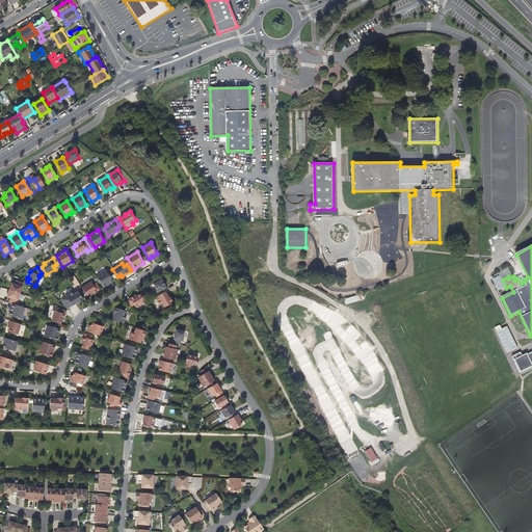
[(106,270),(96,276),(103,288),(113,282),(106,270)]
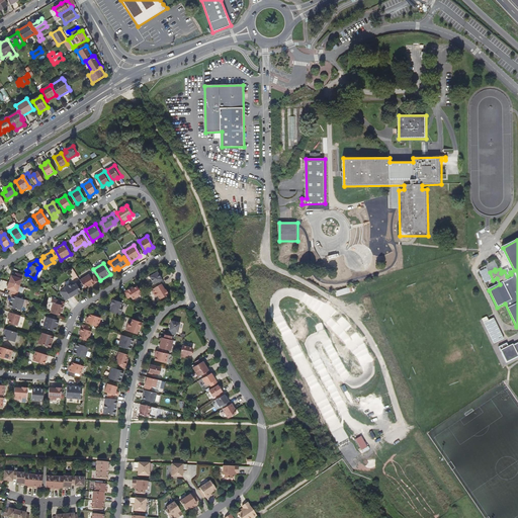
[(161,284),(163,282),(157,272),(149,277),(154,284),(155,283),(157,286),(161,284)]
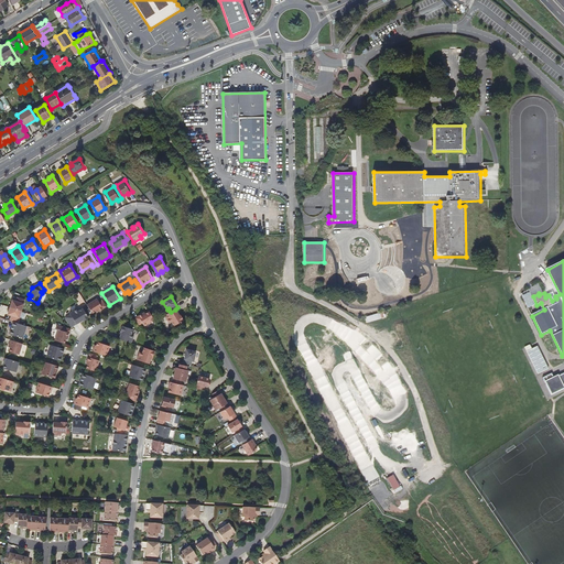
[(15,301),(11,316),(14,317),(13,321),(21,323),(28,302),(20,299),(19,302),(15,301)]
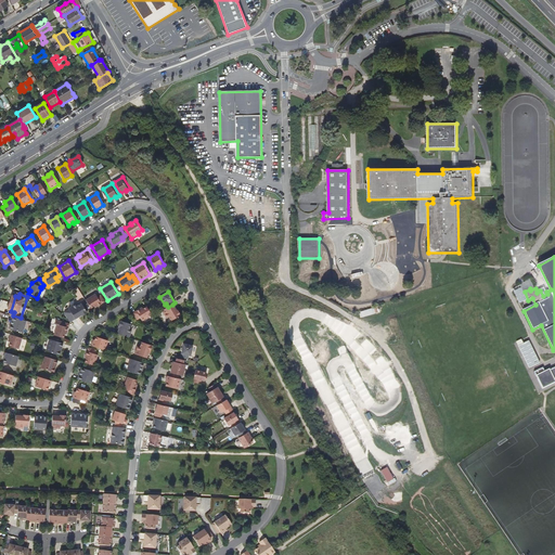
[(86,300),(90,309),(94,307),(95,308),(104,302),(102,298),(100,295),(97,297),(95,294),(86,300)]
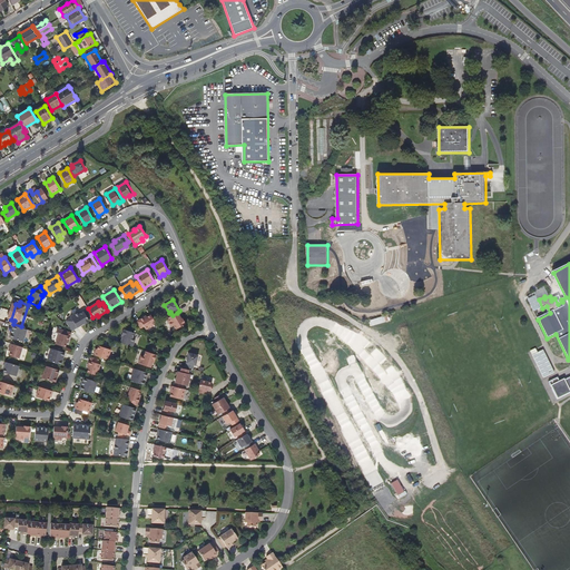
[(84,325),(89,322),(84,312),(79,314),(77,312),(70,316),(77,327),(84,324),(84,325)]
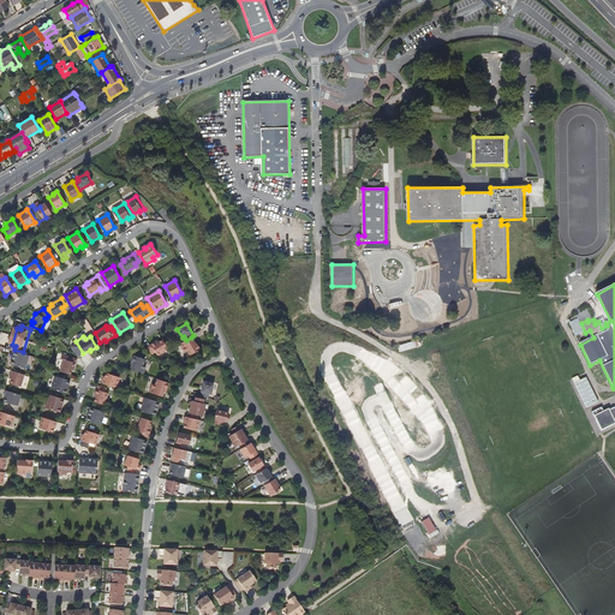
[(186,340),(179,345),(184,352),(186,351),(190,356),(199,350),(197,344),(196,345),(191,338),(186,340)]
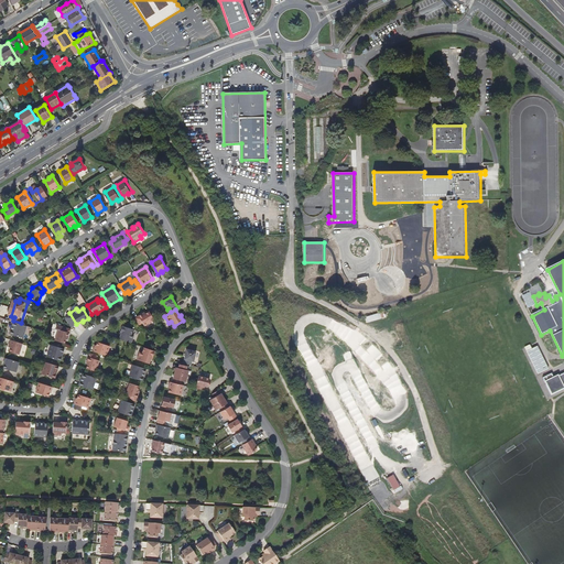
[(155,322),(149,312),(145,314),(144,313),(134,318),(139,325),(142,323),(147,329),(156,324),(155,322)]
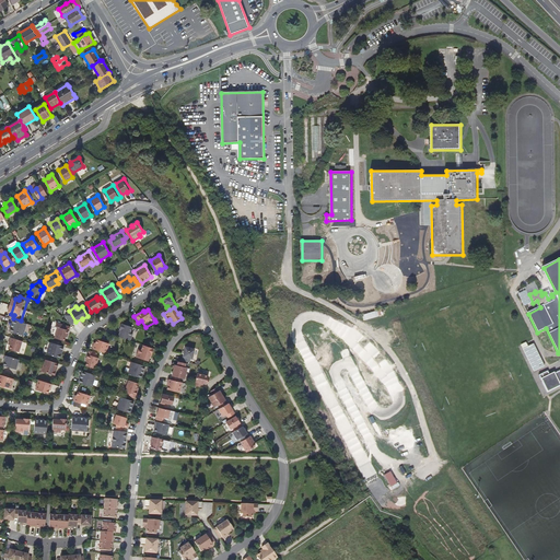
[(22,336),(26,324),(13,319),(9,331),(22,336)]
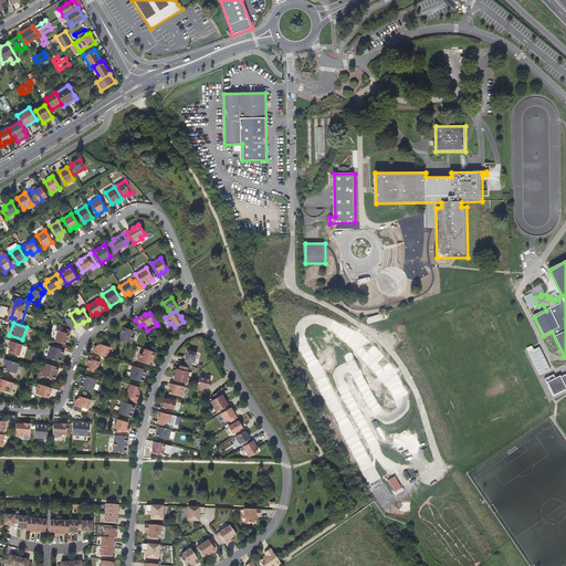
[(71,331),(58,326),(56,331),(59,332),(55,342),(64,345),(65,341),(67,342),(71,331)]
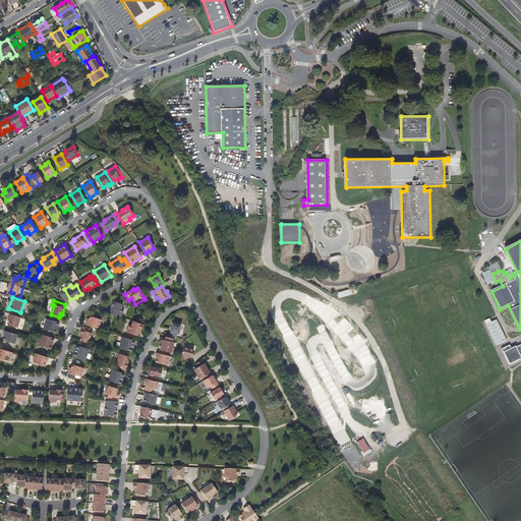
[(120,316),(121,317),(123,309),(121,308),(123,304),(113,301),(111,306),(112,306),(110,313),(117,315),(120,316)]
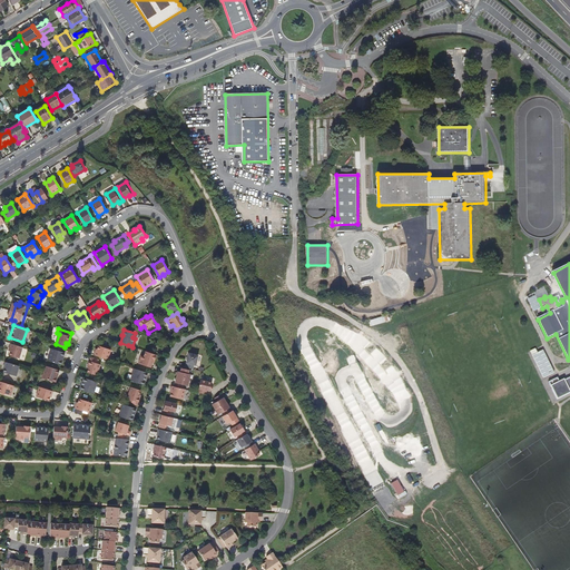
[(19,359),(22,347),(10,344),(8,351),(10,352),(9,355),(19,359)]
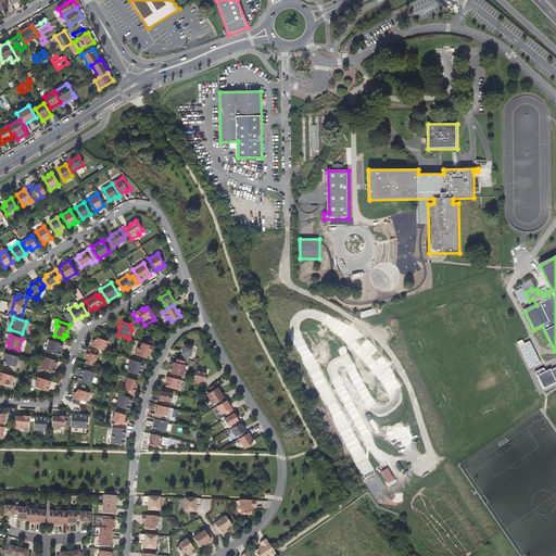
[(93,342),(91,346),(105,351),(109,341),(97,338),(95,343),(93,342)]
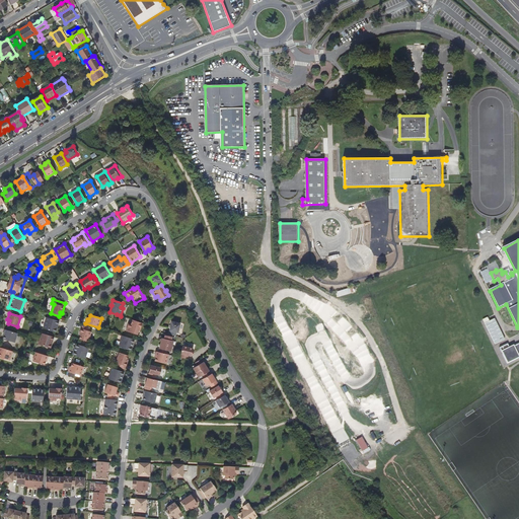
[(56,332),(59,321),(47,317),(43,328),(56,332)]
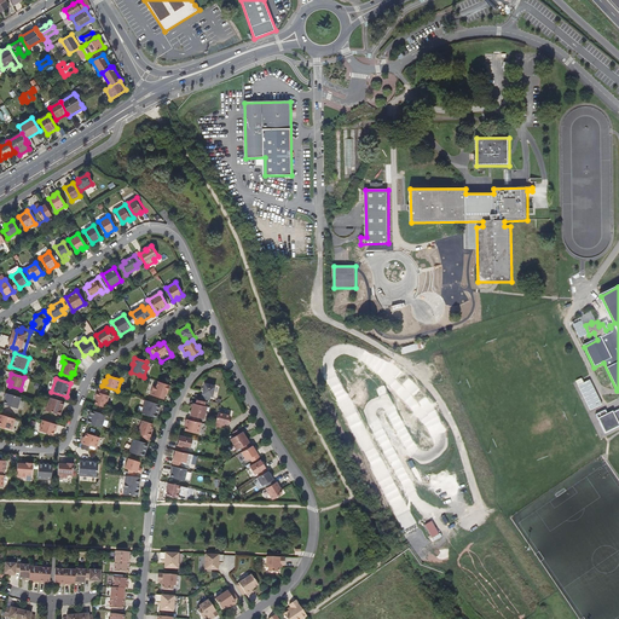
[(168,392),(169,386),(157,381),(156,387),(152,386),(150,394),(163,399),(167,392),(168,392)]
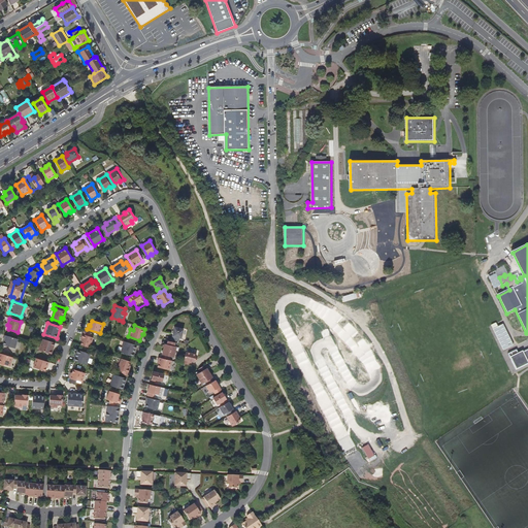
[(514,347),(503,326),(494,330),(504,352),(514,347)]
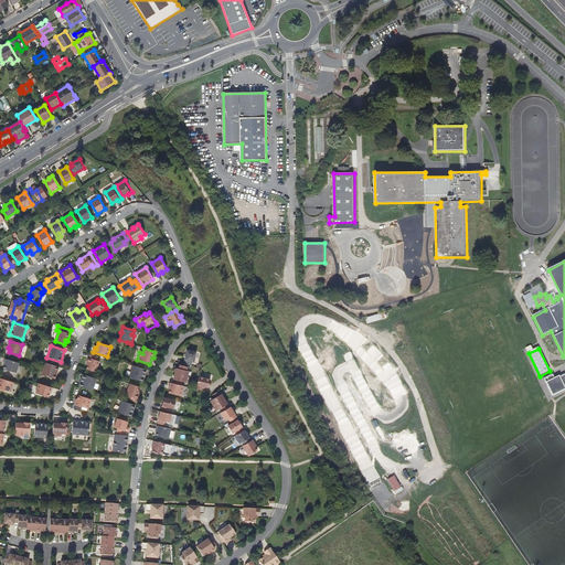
[(188,350),(184,364),(191,365),(192,362),(193,362),(195,352),(188,350)]
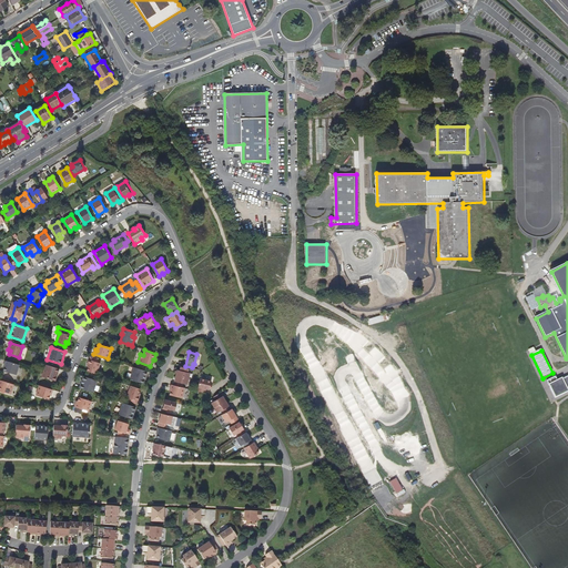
[(88,372),(97,375),(100,364),(97,363),(98,358),(91,356),(88,367),(89,367),(88,372)]
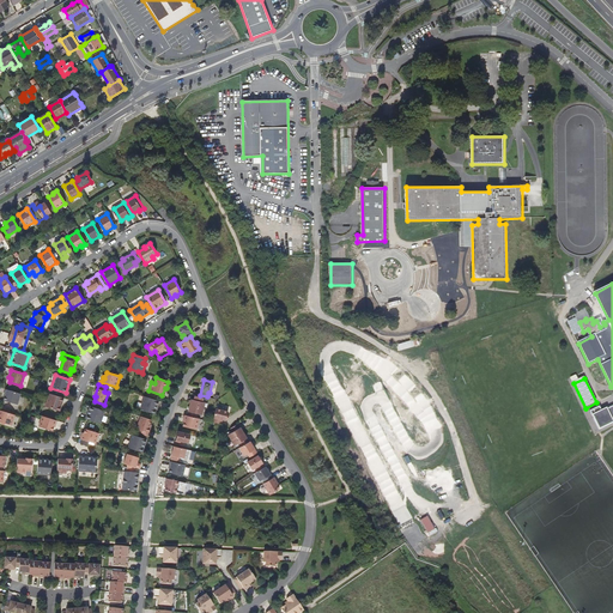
[(20,394),(5,389),(4,394),(5,394),(4,401),(17,405),(20,394)]
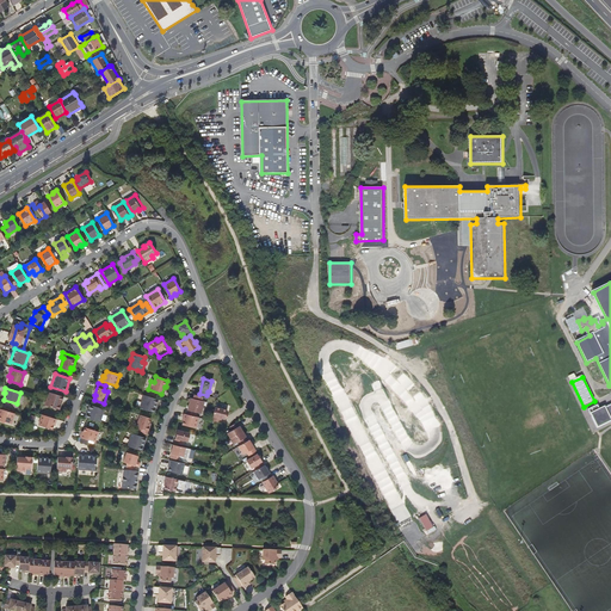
[(49,393),(44,406),(60,411),(63,397),(49,393)]
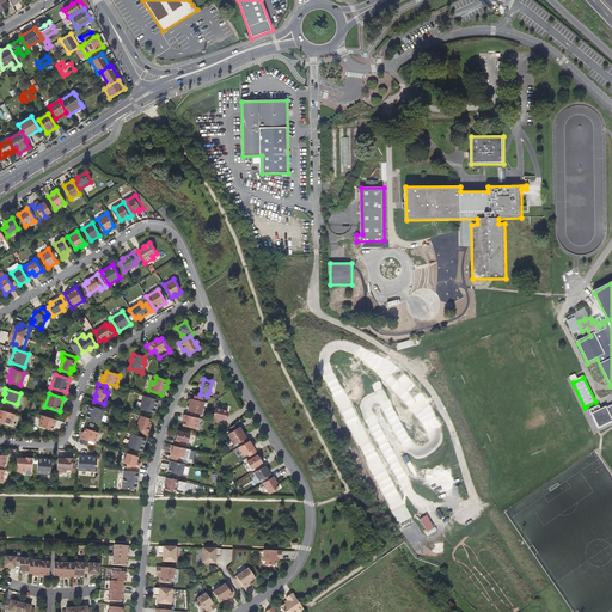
[(159,401),(145,396),(140,409),(154,414),(159,401)]
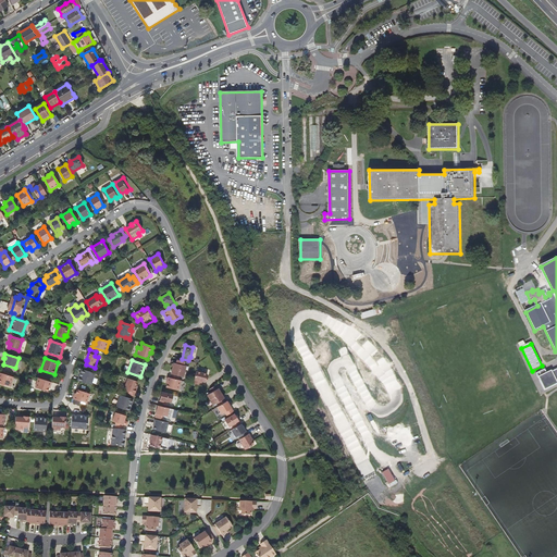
[(174,363),(170,378),(173,379),(182,381),(183,381),(186,366),(184,366),(185,361),(177,360),(176,363),(174,363)]
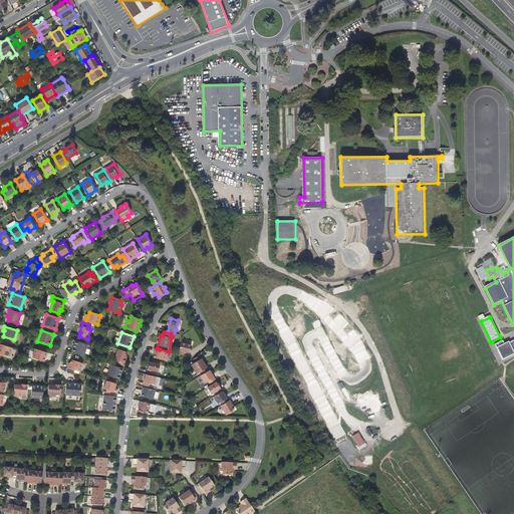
[(503,351),(513,345),(513,334),(499,342),(499,344),(503,350),(503,351)]
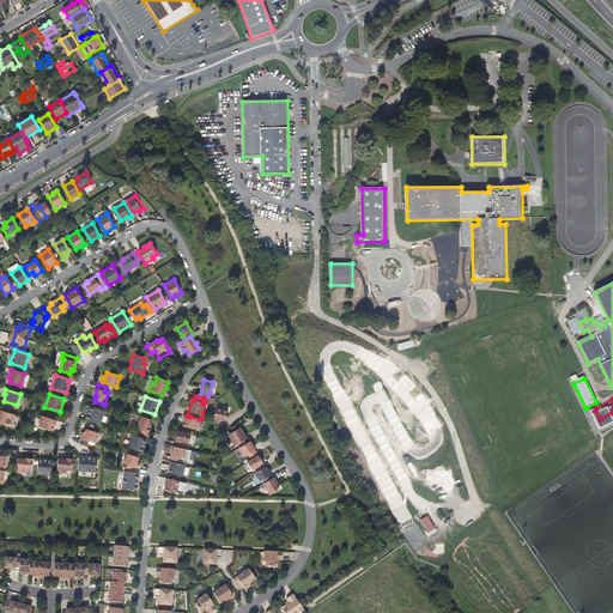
[(85,419),(101,424),(104,412),(90,406),(85,419)]
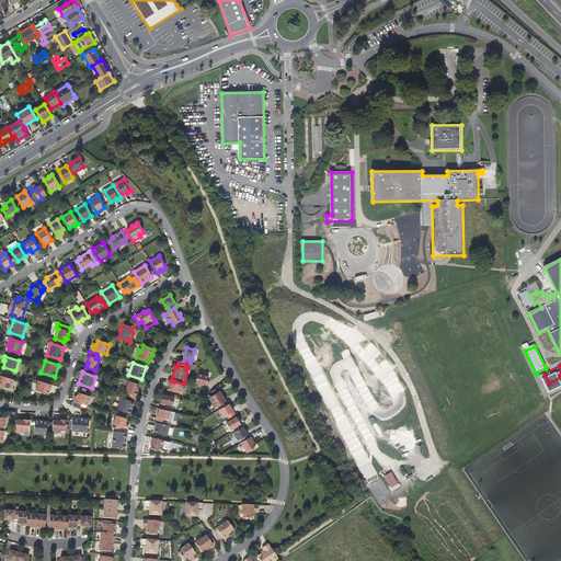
[(208,377),(197,374),(197,377),(194,386),(202,388),(203,385),(206,386),(208,377)]
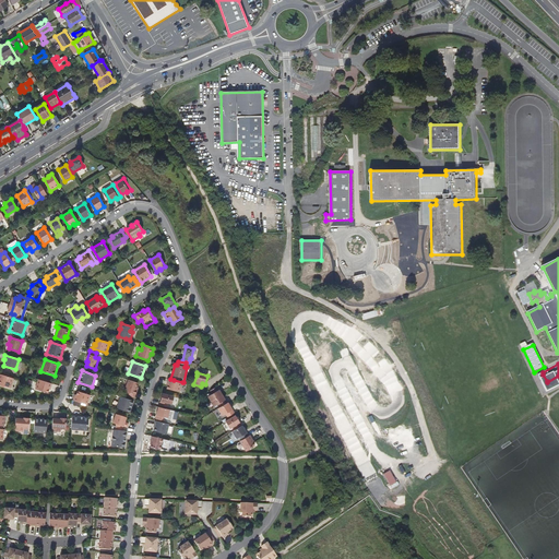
[(0,384),(11,389),(13,379),(0,373),(0,384)]
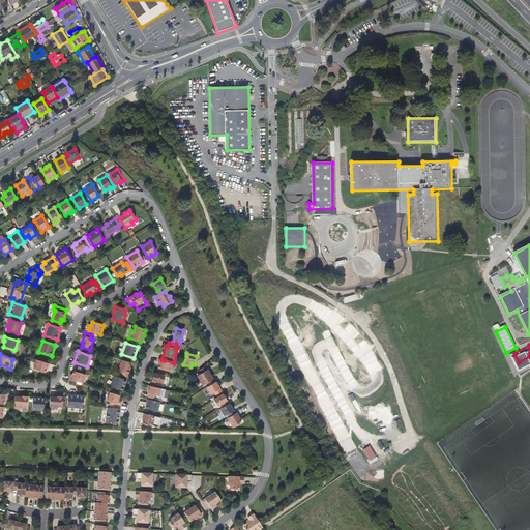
[(519,361),(514,355),(513,356),(512,354),(508,356),(513,366),(519,363),(518,362),(519,361)]
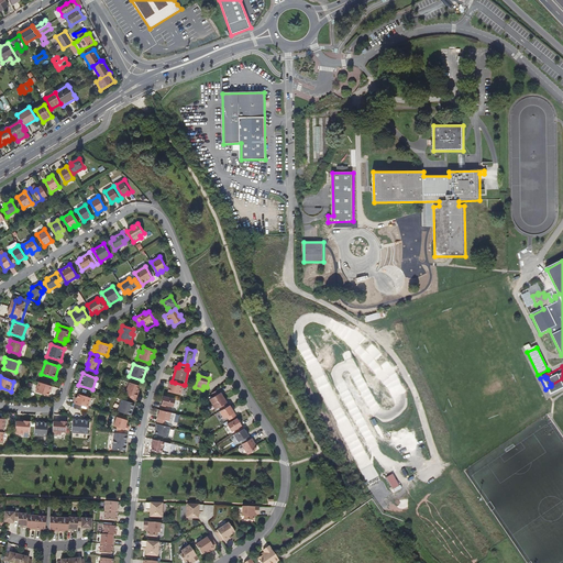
[(181,395),(184,385),(175,383),(172,382),(169,382),(168,385),(169,386),(168,392),(181,395)]
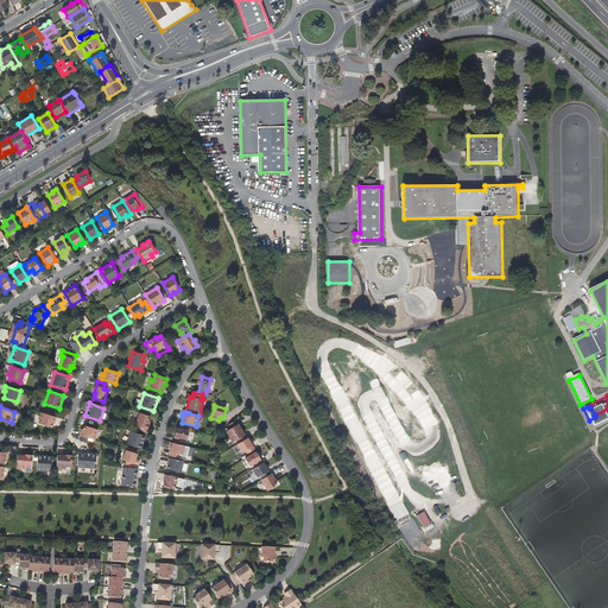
[(42,413),(38,423),(52,428),(54,422),(55,422),(57,417),(42,413)]
